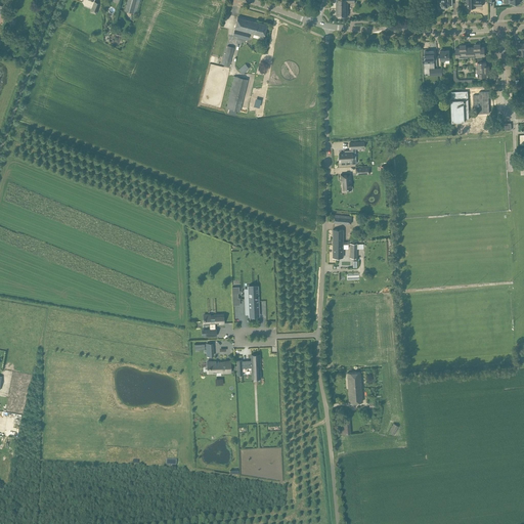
[(135,0),(127,0),(124,10),(133,12),(135,0)]
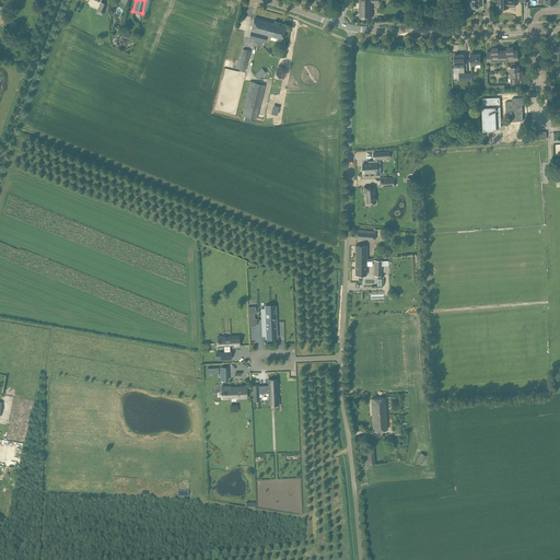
[(359,0),(360,18),(372,18),(372,15),(372,10),(372,0),(359,0)]
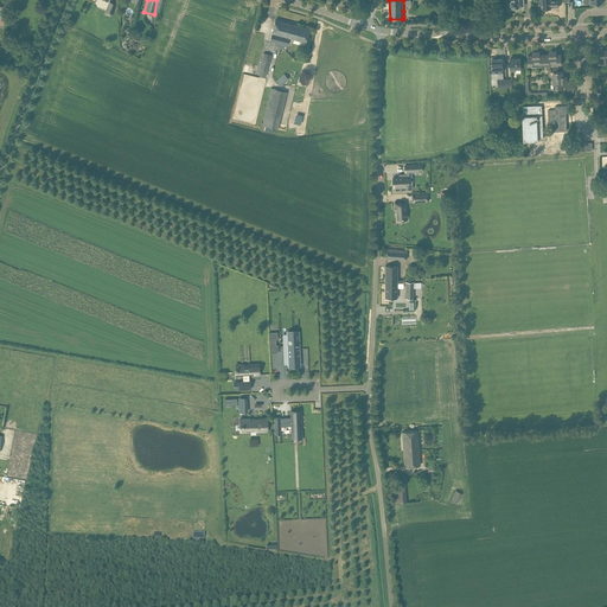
[(509,6),(509,8),(510,8),(510,10),(513,10),(513,8),(519,8),(519,6),(524,6),(523,0),(506,0),(508,2),(509,2),(509,4),(508,4),(508,6),(509,6)]
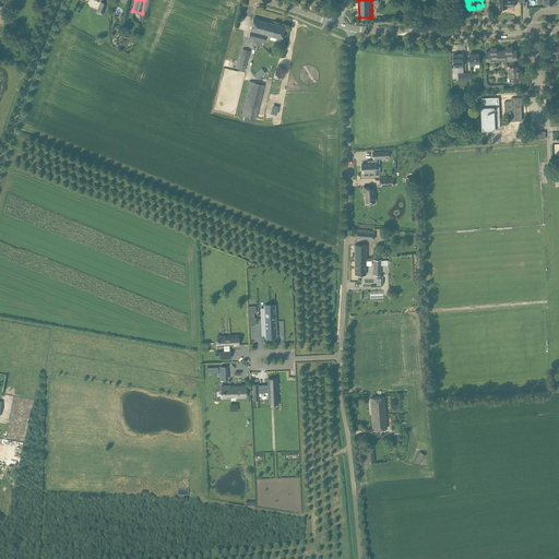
[(253,18),(252,23),(250,31),(248,38),(264,43),(266,35),(282,38),(285,26),(253,18)]
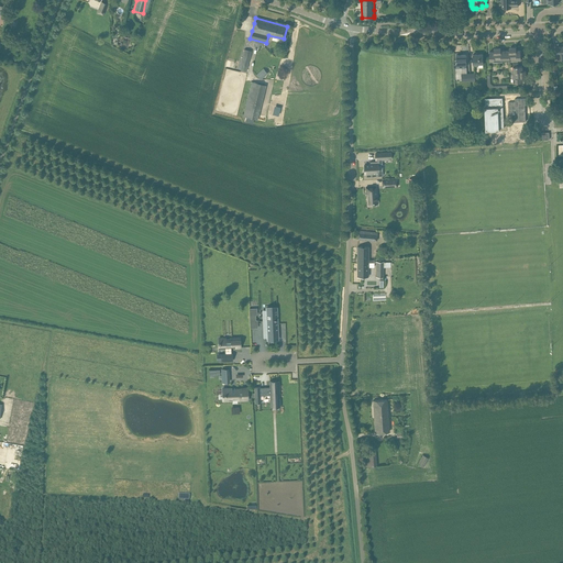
[(505,51),(506,61),(514,59),(512,51),(514,51),(514,50),(515,50),(515,47),(510,47),(509,48),(509,51),(505,51)]
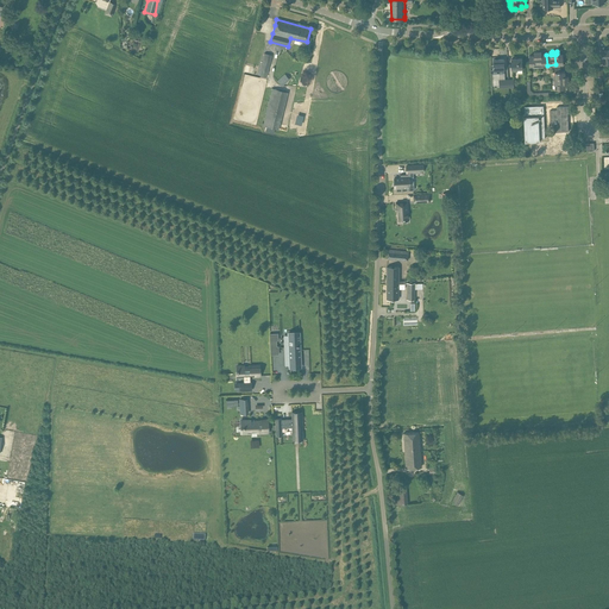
[(534,56),(529,56),(531,66),(539,66),(538,55),(539,55),(539,54),(540,54),(540,52),(535,52),(534,52),(534,56)]
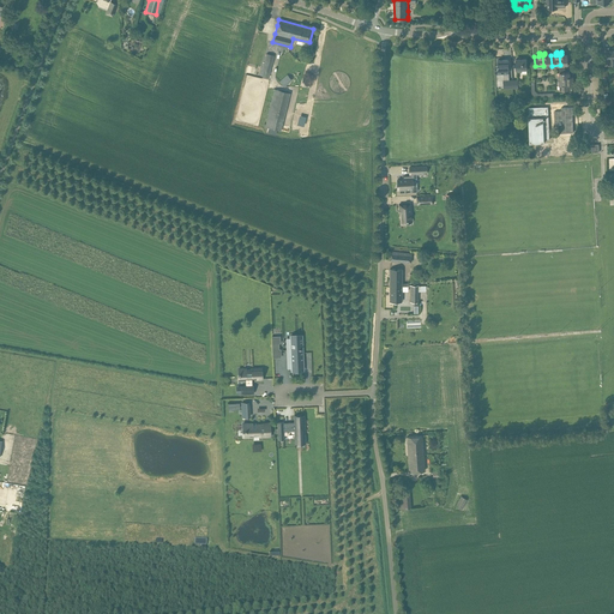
[(266,54),(263,71),(264,71),(263,76),(269,78),(275,55),(266,54)]
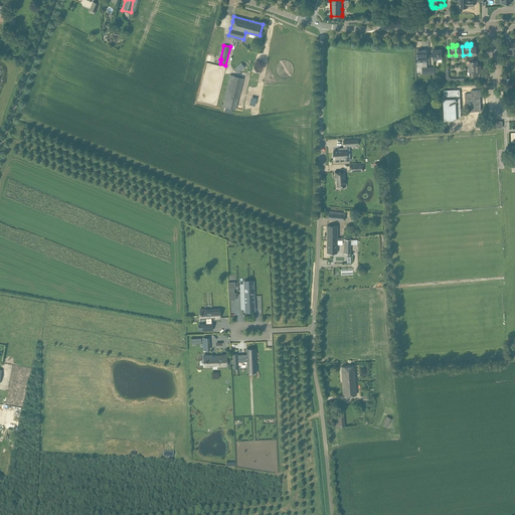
[(433,49),(433,54),(433,58),(434,58),(434,60),(438,60),(438,58),(443,58),(442,49),(433,49)]
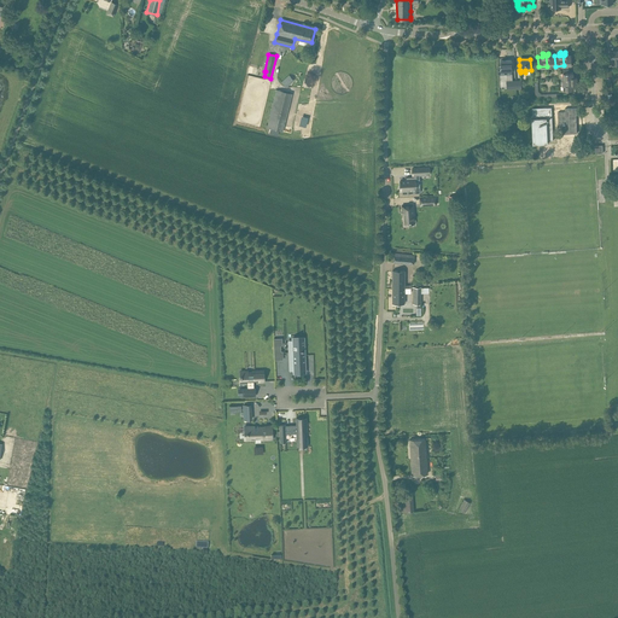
[(501,60),(501,66),(501,70),(499,70),(499,74),(512,74),(512,70),(512,60),(501,60)]
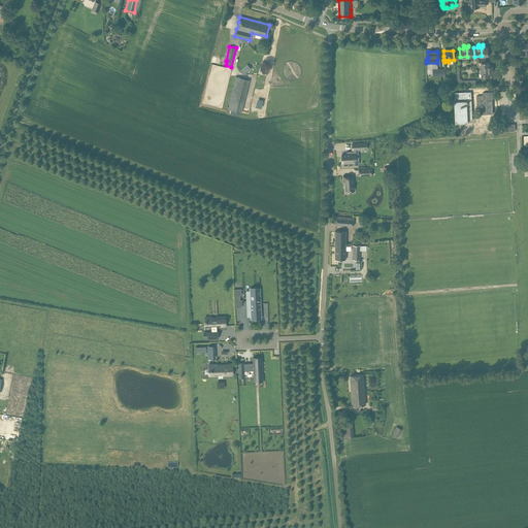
[(487,59),(481,59),(482,68),(482,70),(490,69),(490,68),(492,68),(493,68),(493,66),(490,66),(490,62),(487,62),(487,59)]
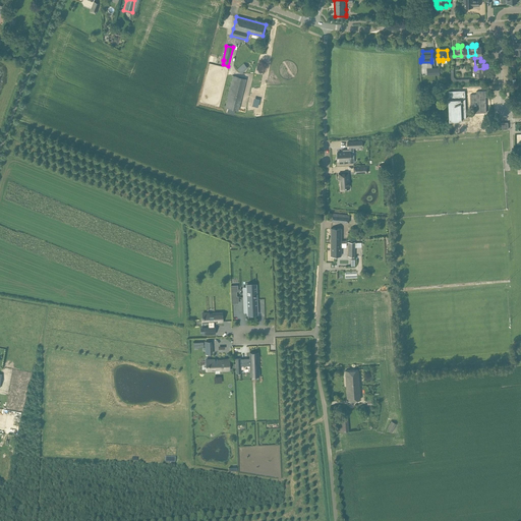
[(244,63),(237,69),(241,73),(247,68),(244,63)]
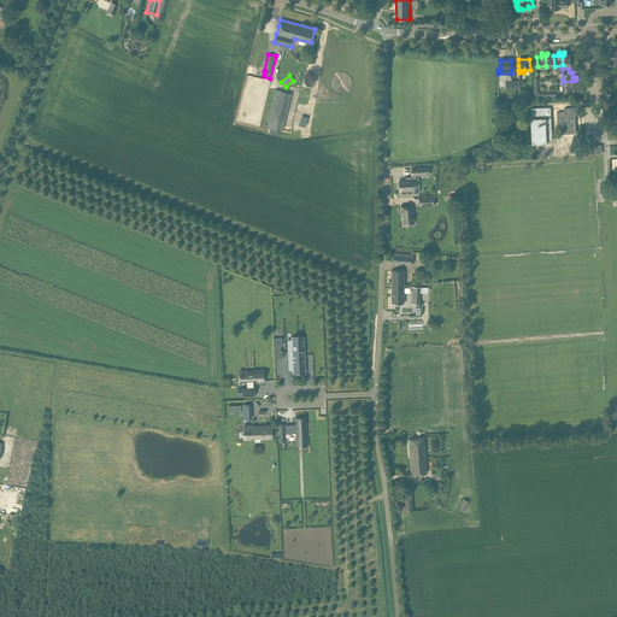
[(576,84),(576,80),(575,80),(573,80),(573,81),(563,82),(563,90),(574,89),(573,84),(576,84)]
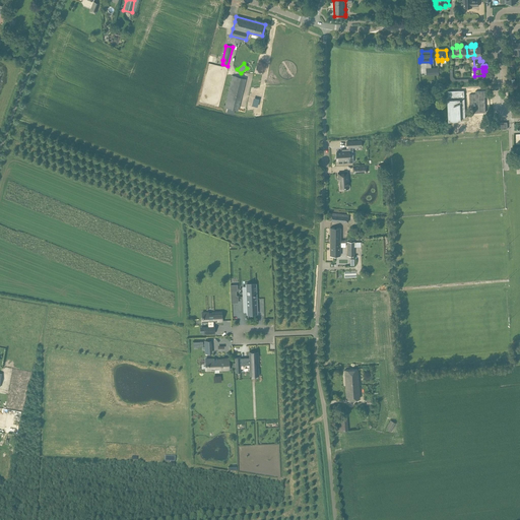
[(233,75),(224,108),(230,109),(238,111),(241,100),(233,98),(239,76),(233,75)]
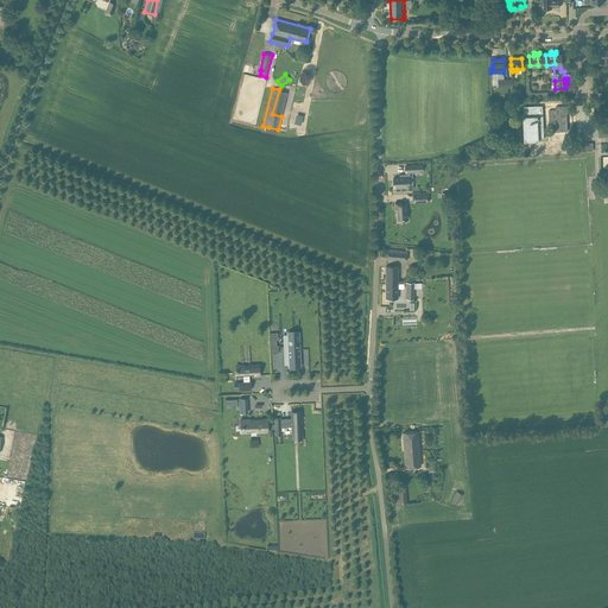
[(550,127),(568,126),(567,105),(549,106),(550,127)]
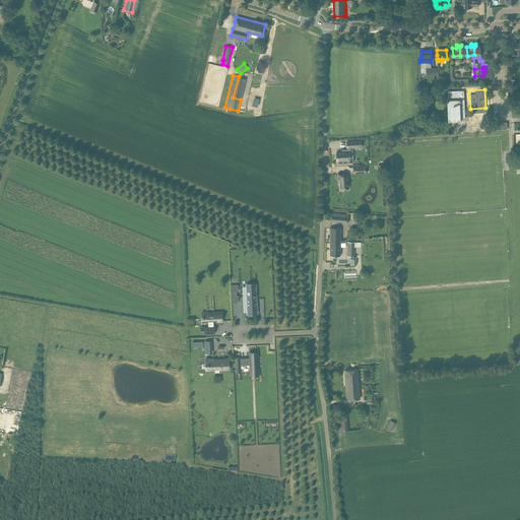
[(448,121),(456,121),(461,121),(461,119),(465,118),(464,90),(460,90),(452,91),(452,90),(448,91),(448,100),(447,100),(448,121)]
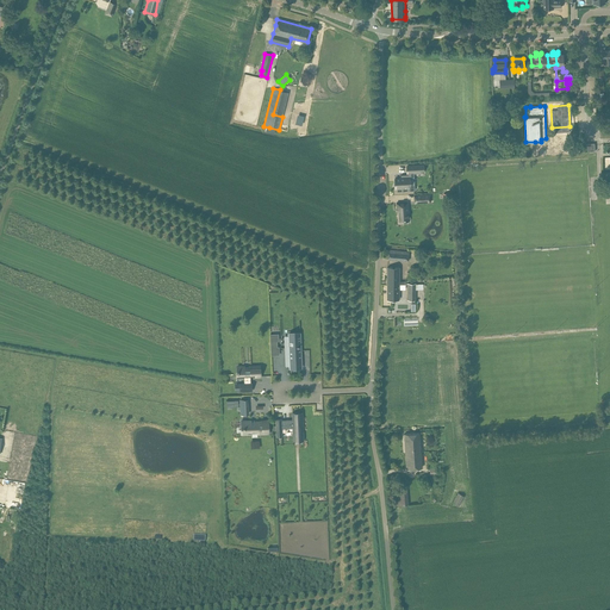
[(402,178),(394,179),(394,180),(396,188),(397,188),(397,192),(415,191),(415,185),(410,185),(409,178),(409,175),(402,175),(402,178)]
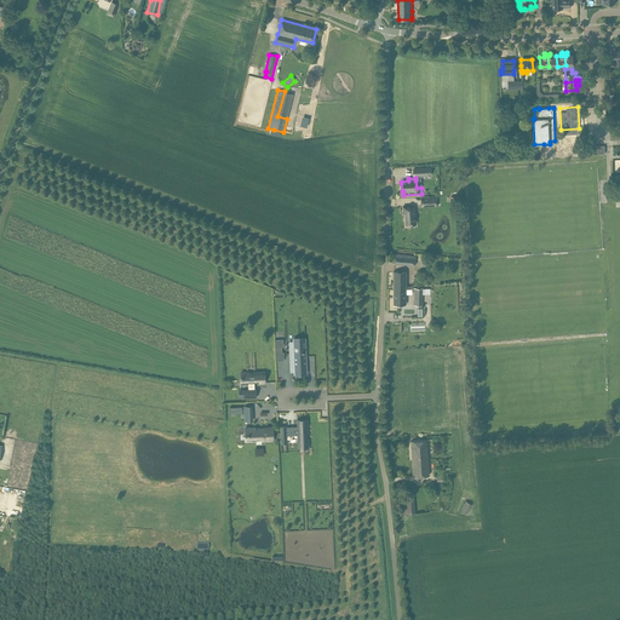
[(415,213),(413,213),(413,206),(403,206),(403,214),(405,214),(406,225),(407,225),(407,224),(406,224),(406,223),(411,223),(412,223),(415,222),(415,213)]
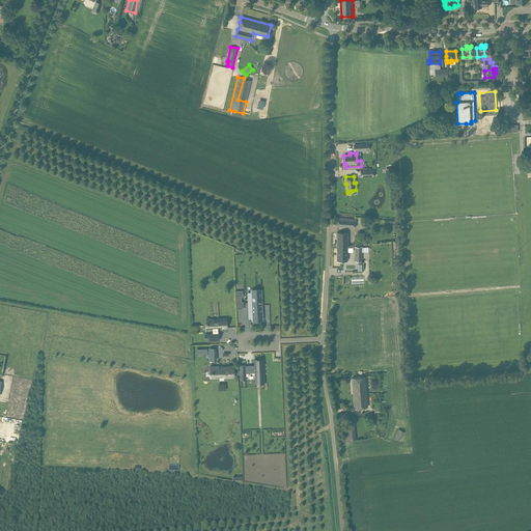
[(356,219),(342,218),(337,217),(337,225),(342,226),(356,227),(356,219)]
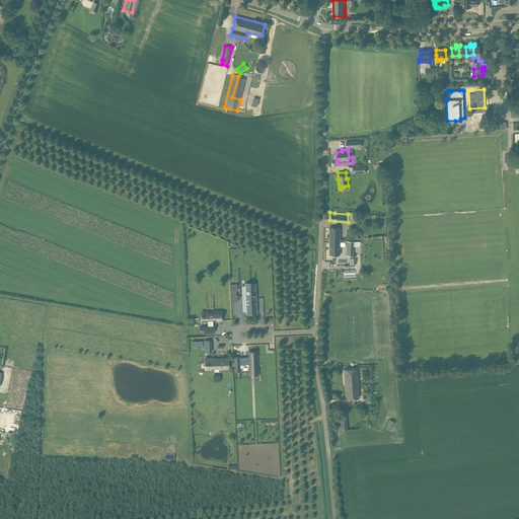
[(329,227),(329,241),(340,241),(340,227),(329,227)]
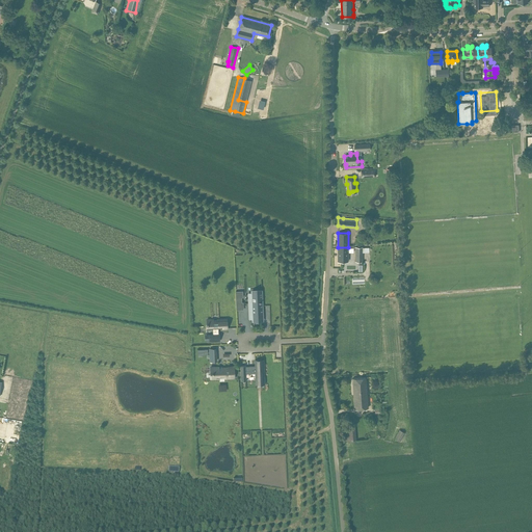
[(338,247),(338,261),(348,261),(348,247),(338,247)]
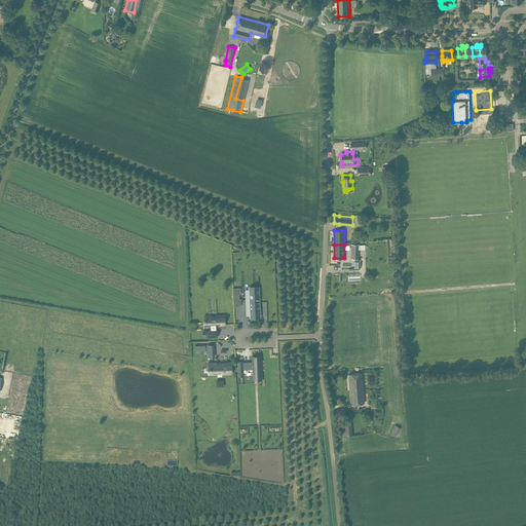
[(251,313),(252,316),(260,316),(259,288),(250,288),(250,299),(247,299),(247,314),(251,313)]
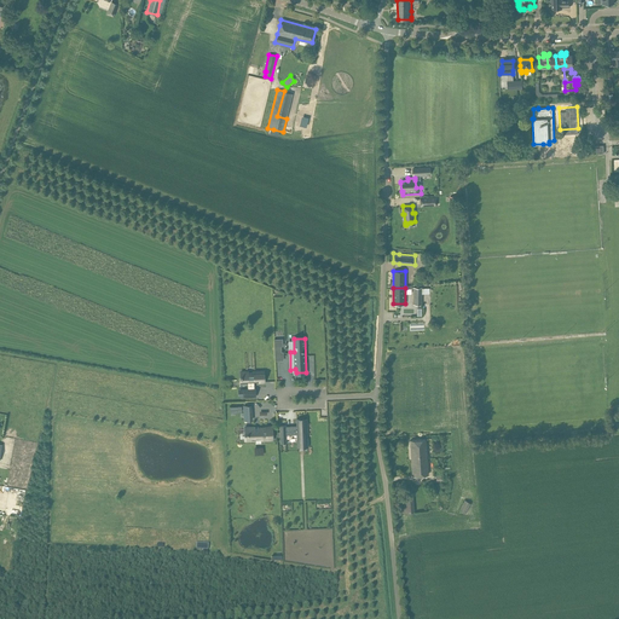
[(249,393),(243,393),(244,398),(256,397),(256,388),(255,388),(255,382),(260,382),(265,382),(265,371),(254,371),(254,372),(249,372),(249,371),(242,372),(242,379),(247,379),(247,382),(248,382),(249,393)]
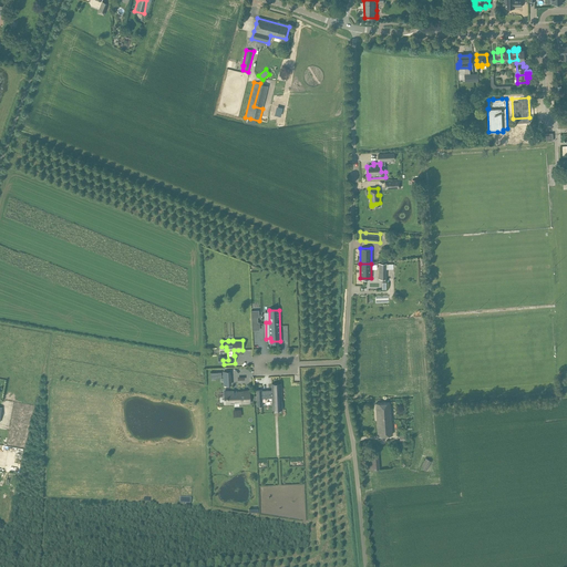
[(271,384),(271,391),(263,391),(264,392),(261,392),(261,390),(256,390),(257,395),(255,395),(255,400),(257,400),(257,405),(263,405),(261,398),(274,397),(275,409),(282,409),(282,400),(280,400),(280,397),(279,384),(271,384)]
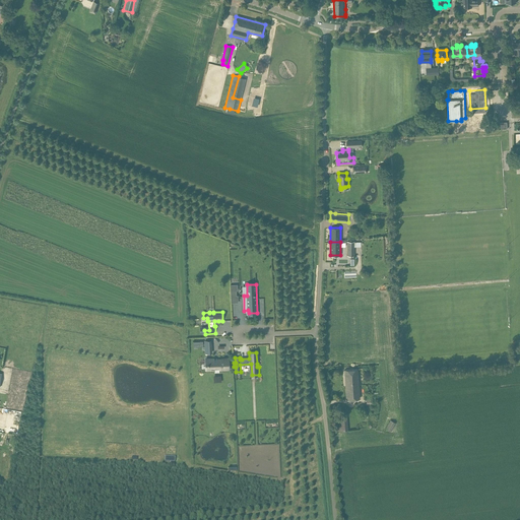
[(214,359),(207,360),(208,364),(207,364),(207,366),(208,366),(208,370),(214,370),(214,368),(219,368),(219,370),(223,369),(229,369),(229,367),(229,359),(223,359),(223,360),(219,360),(219,359),(214,359)]
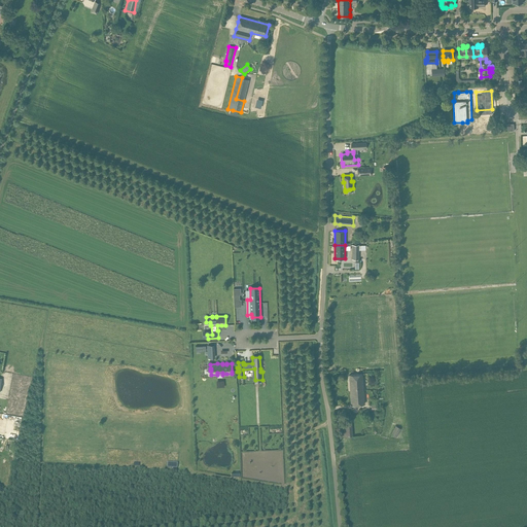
[(351,405),(356,405),(364,403),(362,374),(354,375),(349,375),(351,405)]
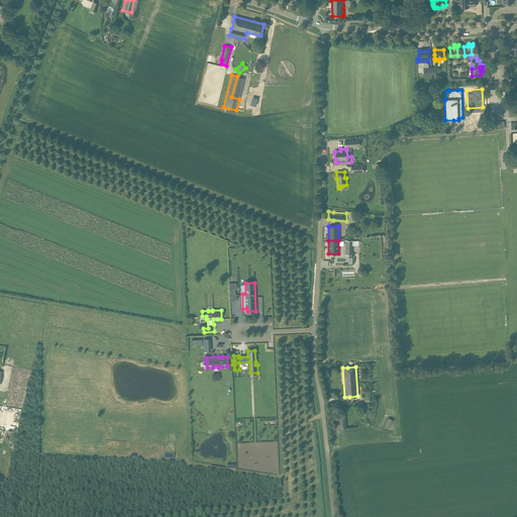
[(345,412),(333,413),(334,428),(346,427),(345,412)]
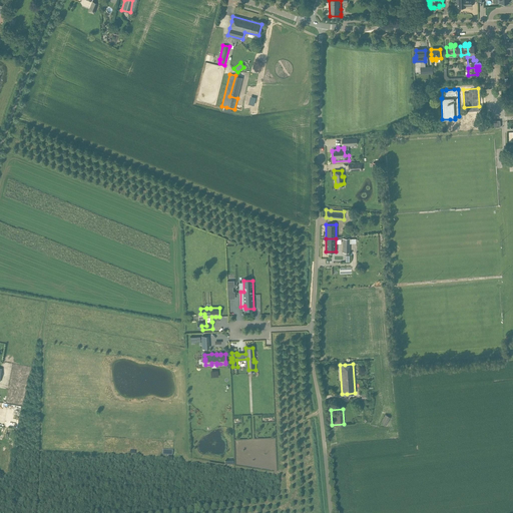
[(391,417),(386,414),(381,423),(386,426),(391,417)]
